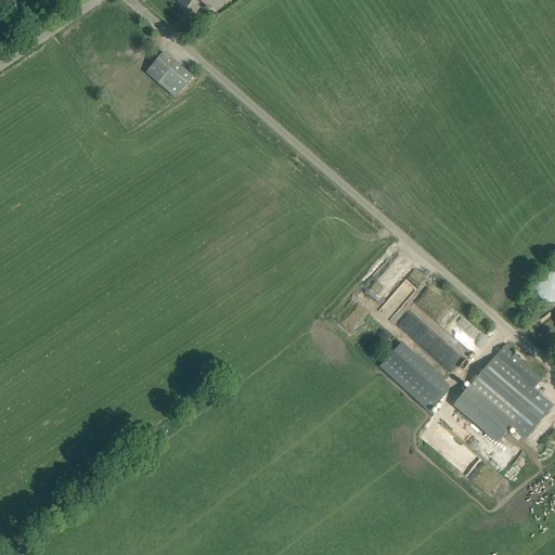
[(0,31),(15,18),(5,7),(0,11),(0,31)]
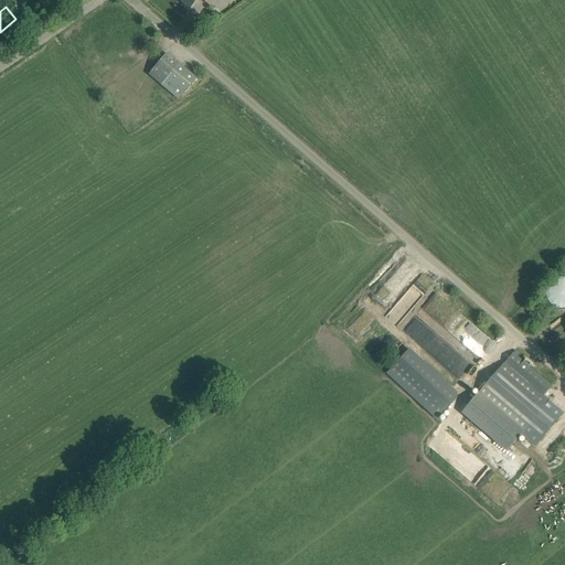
[(178,99),(195,78),(166,53),(148,74),(178,99)]
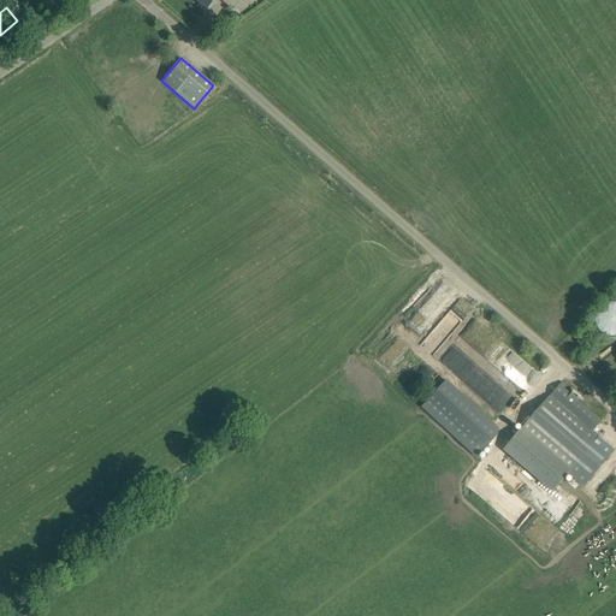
[(594,319),(594,323),(596,326),(597,330),(600,332),(603,335),(606,336),(611,337),(615,336),(615,335),(615,303),(611,302),(608,303),(604,304),(600,307),(598,309),(596,313),(594,317),(594,319)]
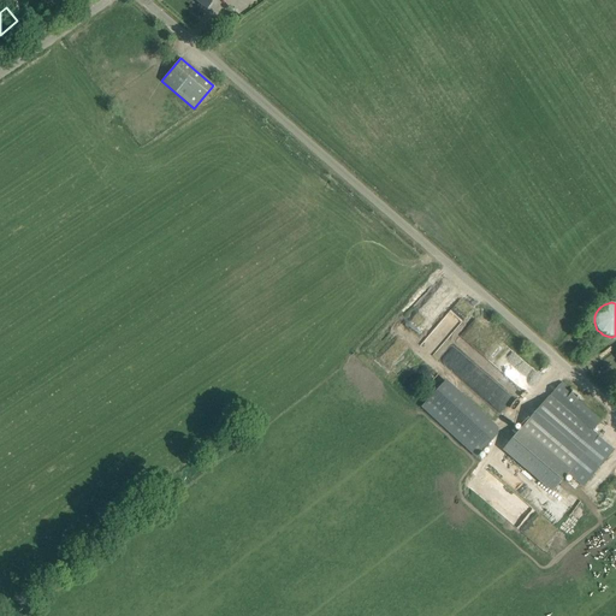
[(426,402),(421,407),(477,458),(502,431),(445,380),(426,402)]
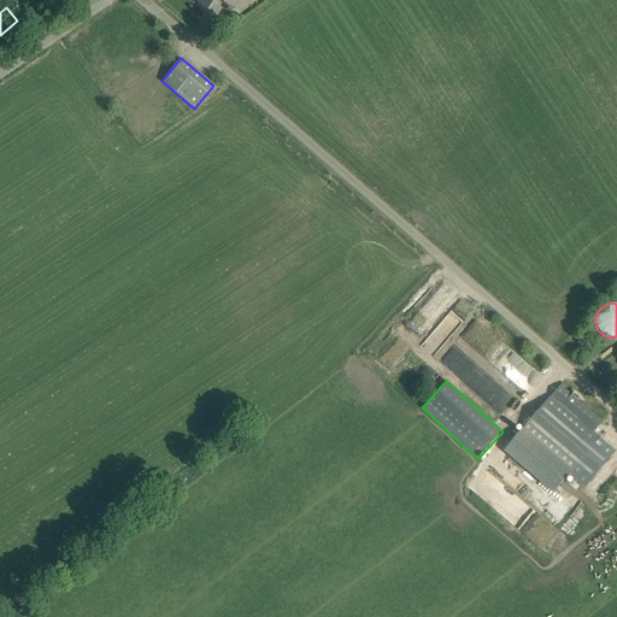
[(592,433),(601,422),(560,386),(489,469),(586,550),(616,512),(616,460),(595,444),(599,439),(592,433)]
